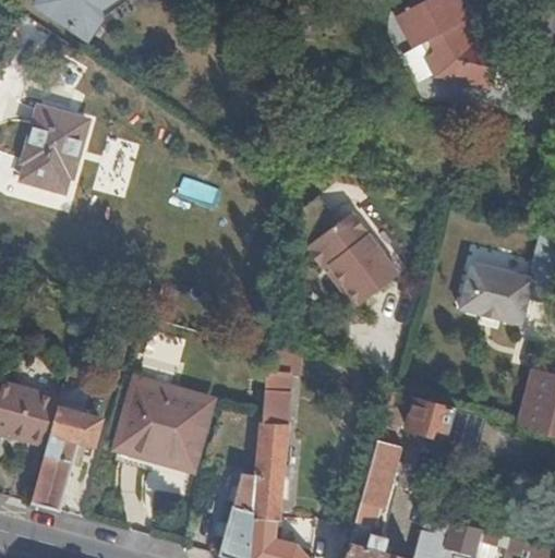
[(37,0),(33,7),(85,43),(100,21),(97,12),(112,0),(37,0)]
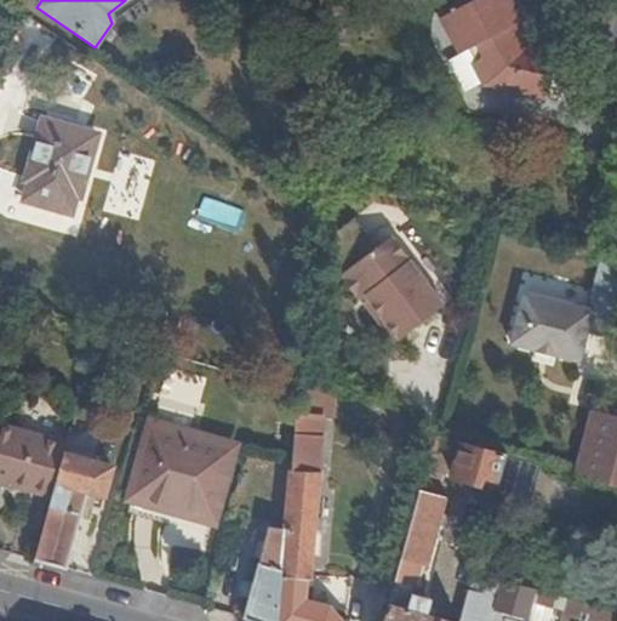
[(503,0),(475,0),(439,21),(458,55),(464,52),(484,85),(544,101),(555,60),(525,53),(518,39),(513,41),(507,30),(516,26),(503,0)]
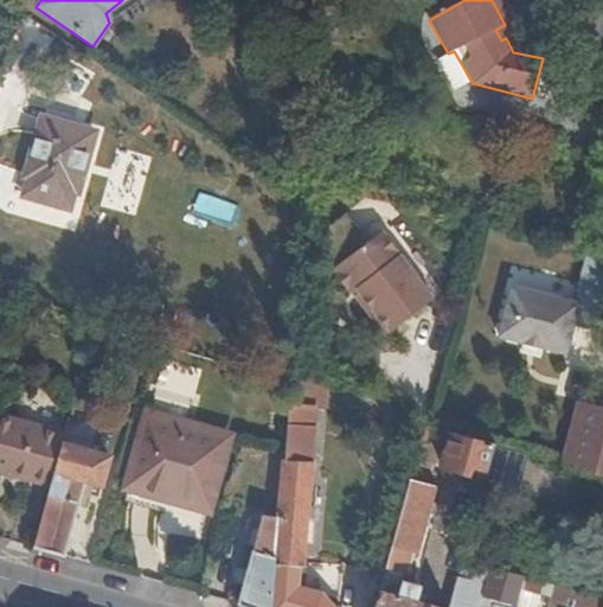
[(333,46),(316,44),(314,62),(329,64),(333,46)]
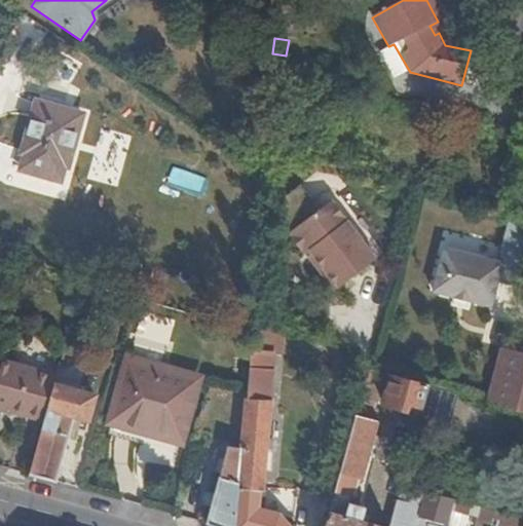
[(66,167),(79,116),(34,104),(21,154),(23,155),(19,171),(59,182),(63,167),(66,167)]
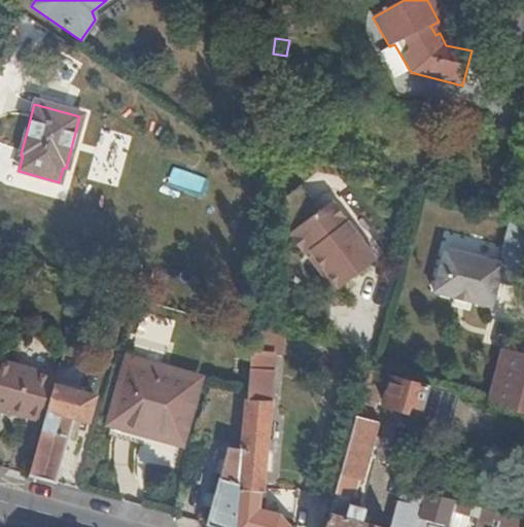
[(339,285),(376,256),(348,220),(333,200),(290,233),(305,253),(311,249),(339,285)]
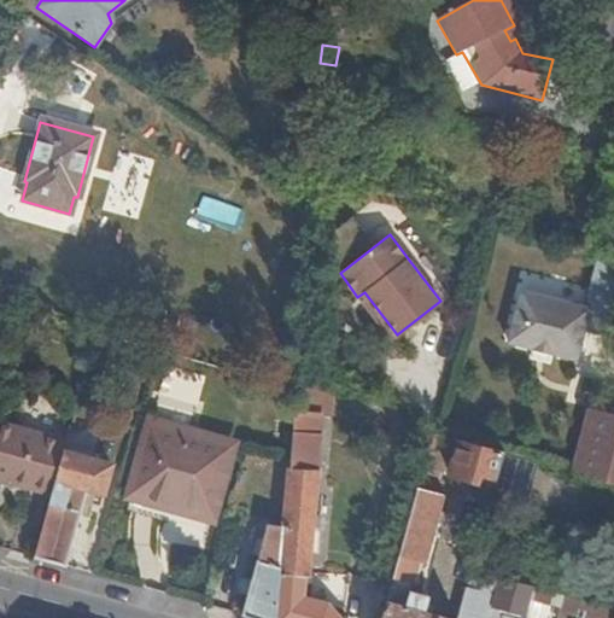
[(613,298),(613,264),(594,260),(582,307),(588,308),(582,332),(603,337),(613,298)]
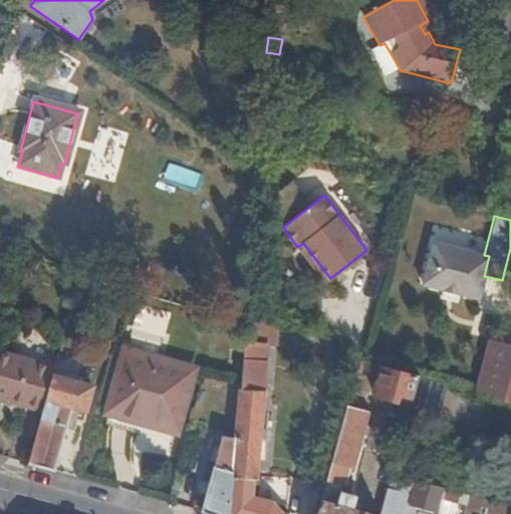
[(484,276),(489,256),(484,255),(432,242),(421,285),(442,290),(456,294),(478,300),(484,276)]
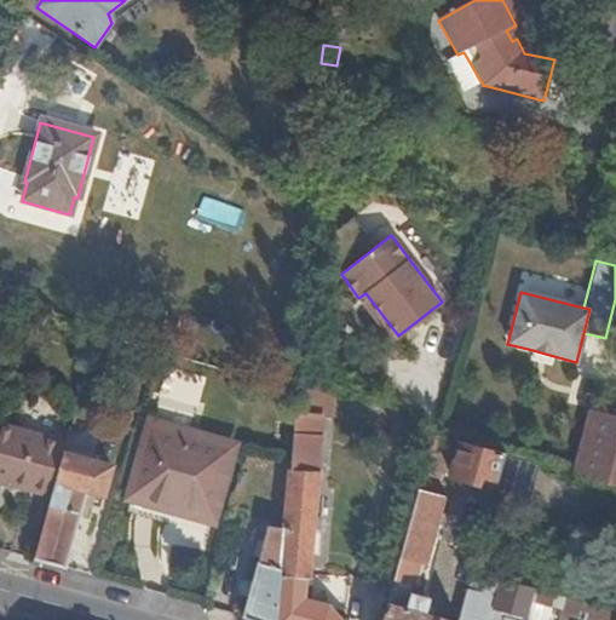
[(548,362),(550,355),(533,350),(531,357),(548,362)]
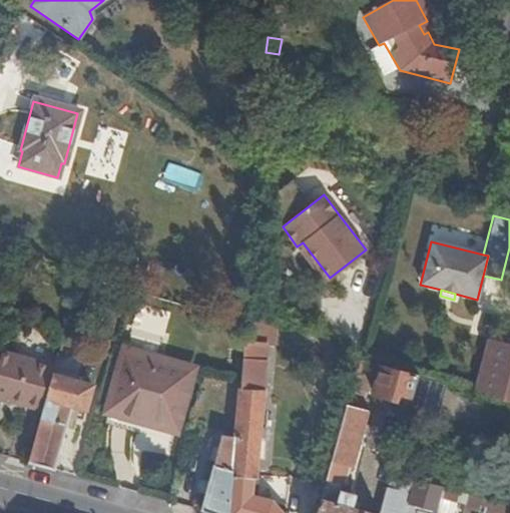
[(272,326),(262,325),(261,336),(271,337),(272,326)]
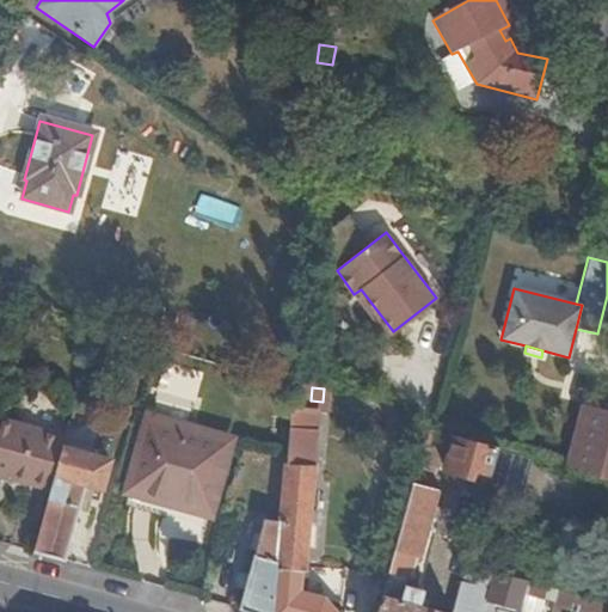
[(78,391),(69,427),(85,430),(94,397),(78,391)]
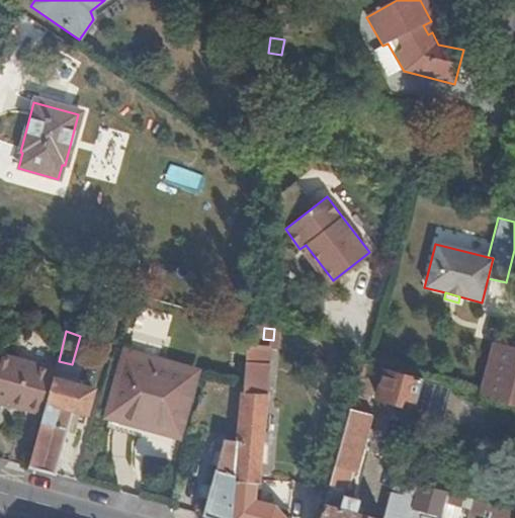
[(236,445),(229,517),(282,517),(273,507),(252,502),(253,485),(256,485),(258,465),(264,466),(265,446),(260,444),(268,342),(244,339),(240,387),(236,445)]
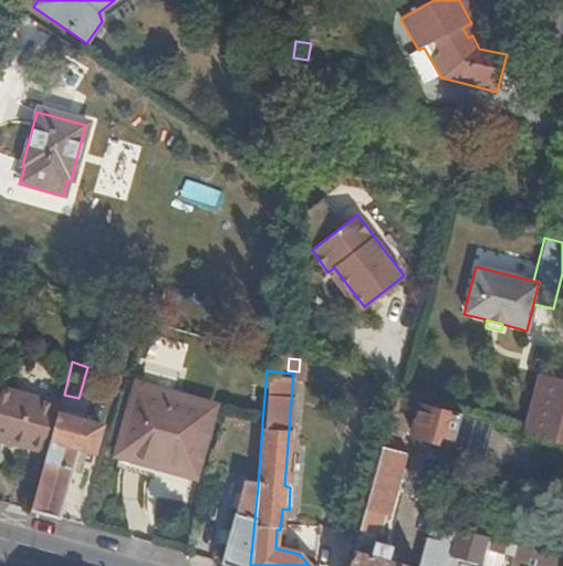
[(535,374),(517,435),(562,446),(562,381),(538,375),(535,374)]
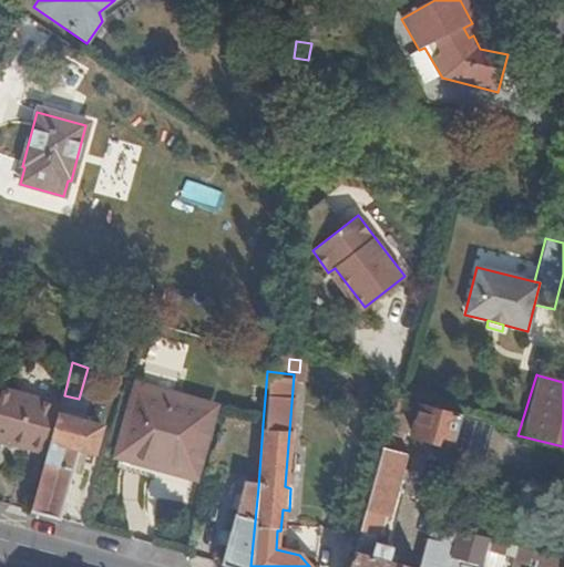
[(159,471),(178,399),(136,387),(115,460),(159,471)]
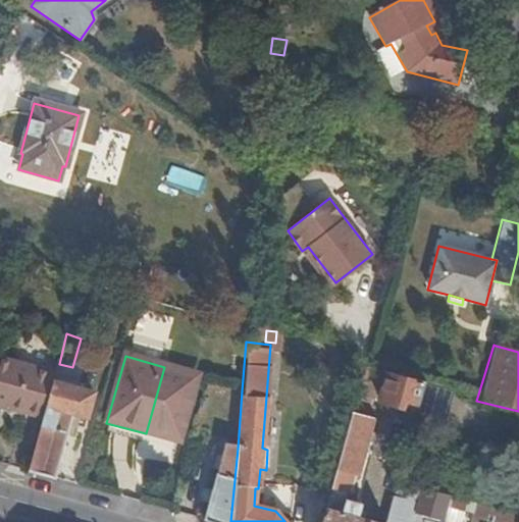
[(43,419),(53,384),(56,374),(0,358),(0,407),(43,419)]
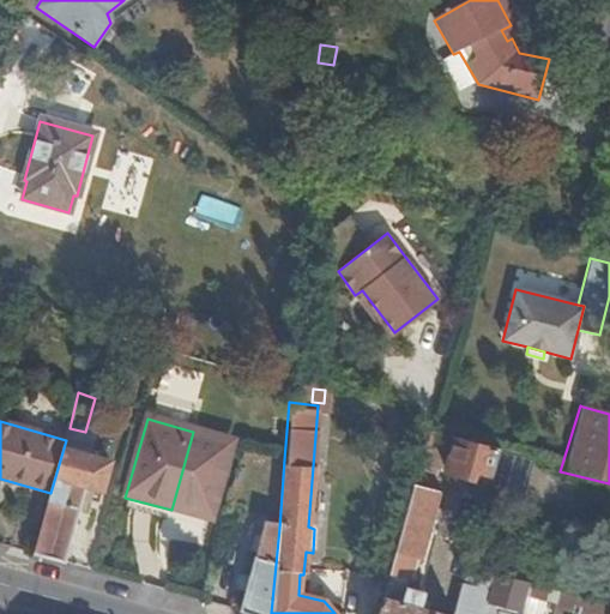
[(235,443),(193,432),(171,510),(213,522),(235,443)]
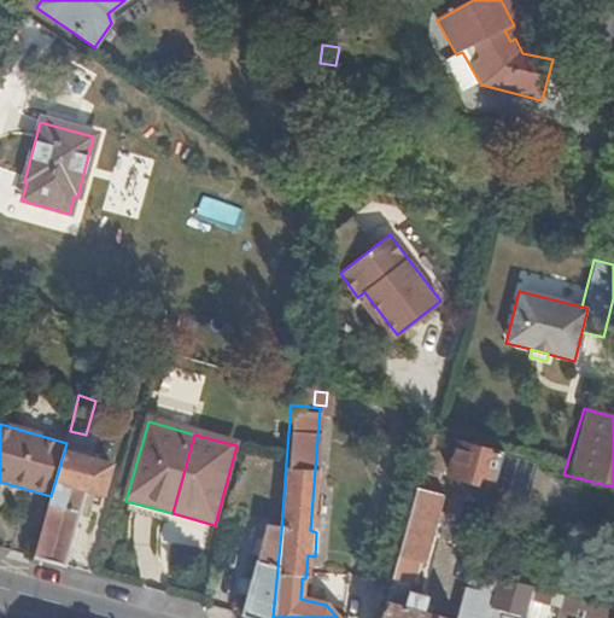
[(431,436),(391,578),(409,584),(410,584),(415,571),(421,572),(424,564),(421,563),(440,497),(432,495),(446,441),(431,436)]
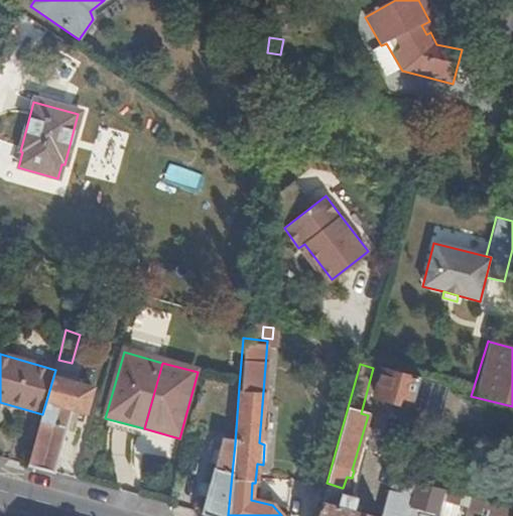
[(418,380),(382,370),(373,397),(375,398),(373,405),(378,407),(373,427),(382,430),(390,403),(396,405),(399,397),(413,401),(418,380)]
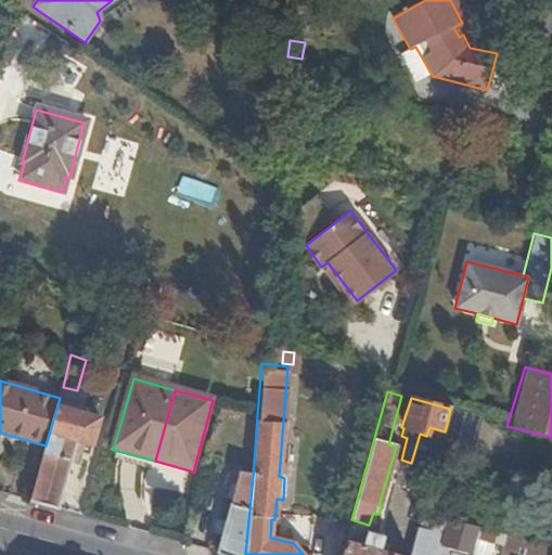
[(30,502),(58,510),(71,464),(77,439),(85,441),(91,442),(98,421),(56,409),(46,446),(43,456),(30,502)]
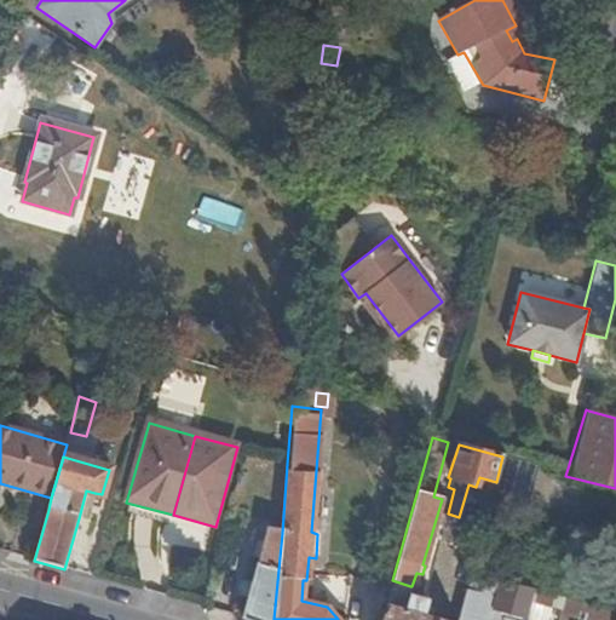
[(525,516),(536,466),(524,463),(502,457),(496,482),(495,486),(489,506),(525,516)]
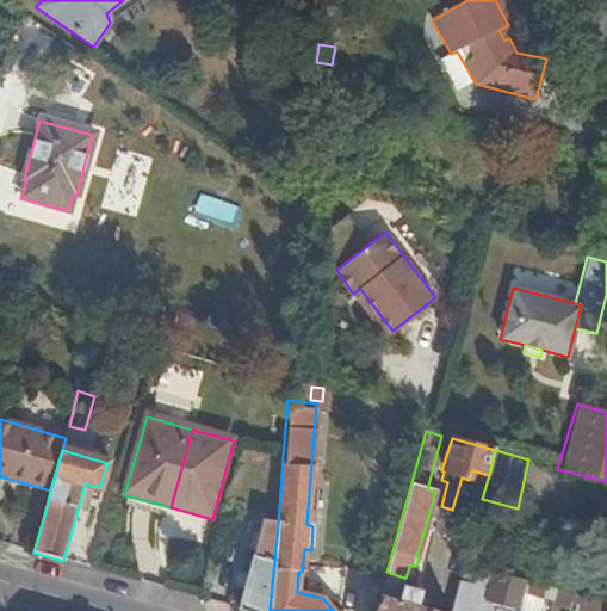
[(0,488),(48,503),(50,491),(0,476),(0,488)]
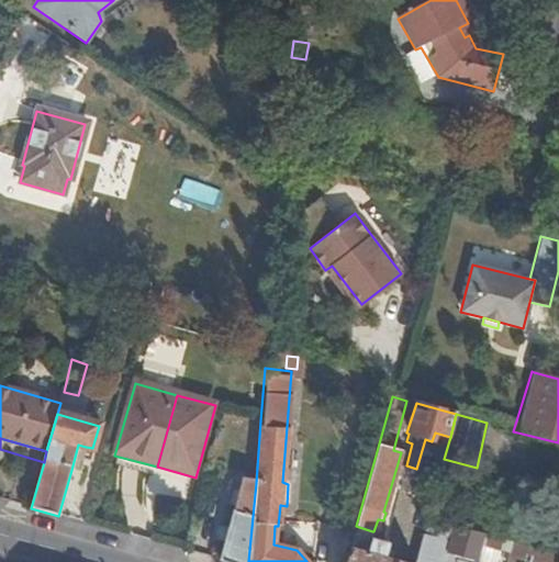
[(71,470),(79,472),(86,447),(78,445),(71,470)]
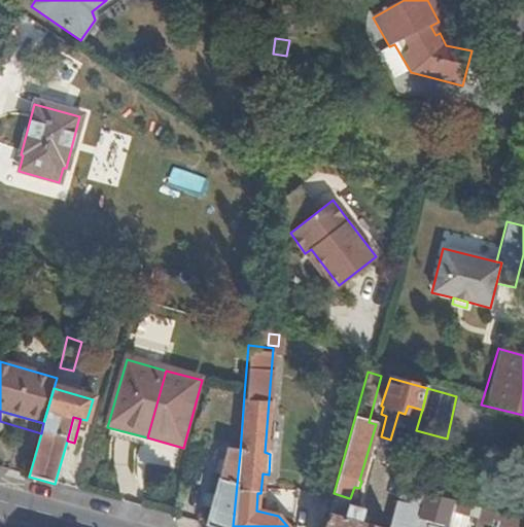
[(383,463),(390,440),(381,436),(378,435),(373,459),(383,463)]
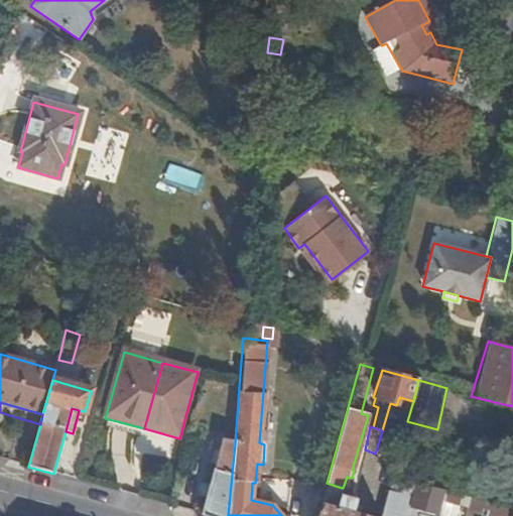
[(202,515),(205,515),(223,515),(228,442),(222,438),(202,515)]
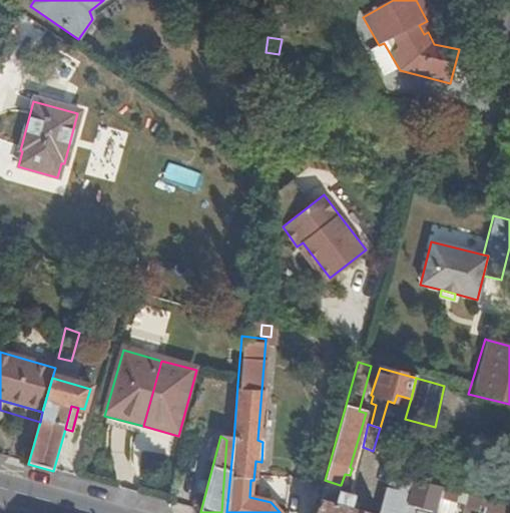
[(226,440),(221,512),(226,512),(233,441),(226,440)]
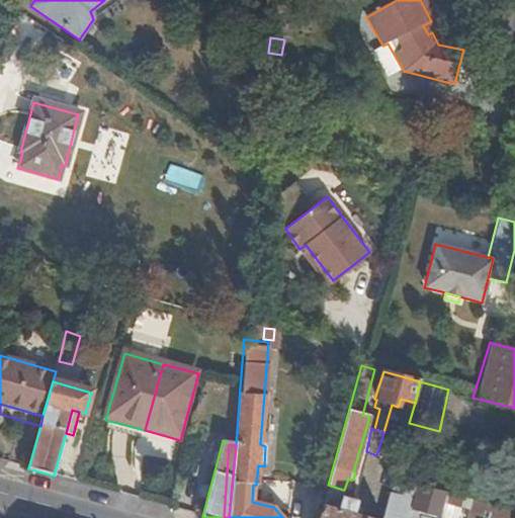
[(408,502),(419,506),(424,486),(393,478),(389,492),(409,499),(408,502)]
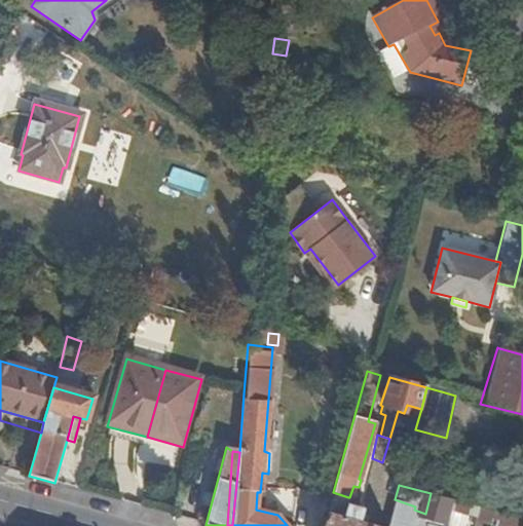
[(348,497),(333,492),(328,512),(342,517),(346,503),(348,497)]
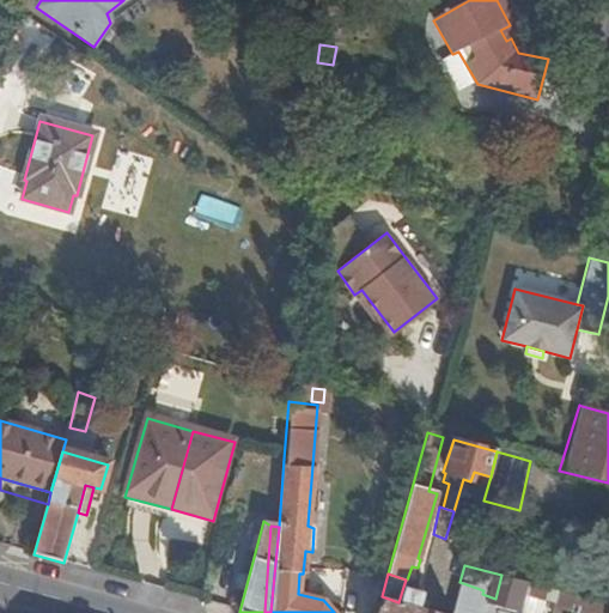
[(521,612),(522,612),(530,582),(501,575),(495,599),(492,608),(507,612),(521,612)]
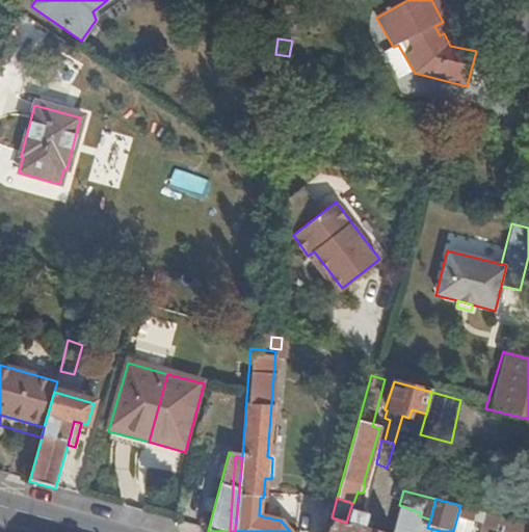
[(413,531),(419,515),(420,512),(399,505),(392,531),(413,531)]
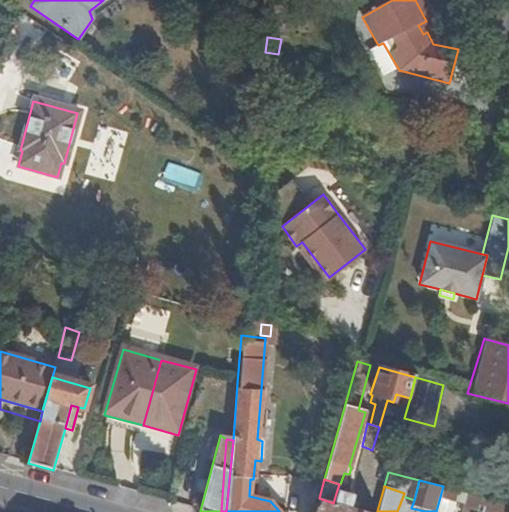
[(436,511),(439,511),(449,511),(455,490),(443,486),(436,511)]
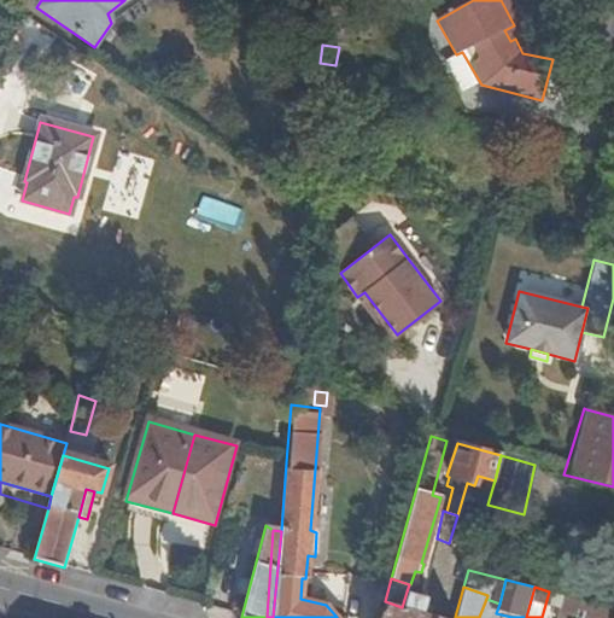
[(379,617),(440,617),(422,612),(426,598),(407,592),(402,607),(385,601),(379,617)]
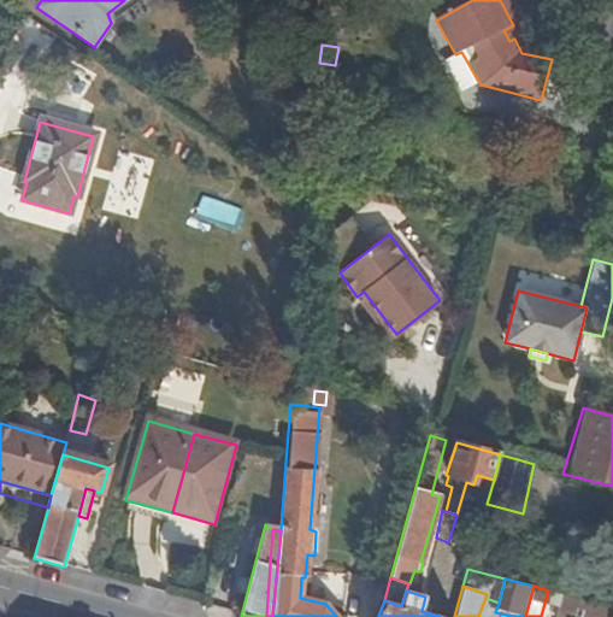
[(581,616),(585,601),(558,594),(552,616),(581,616)]
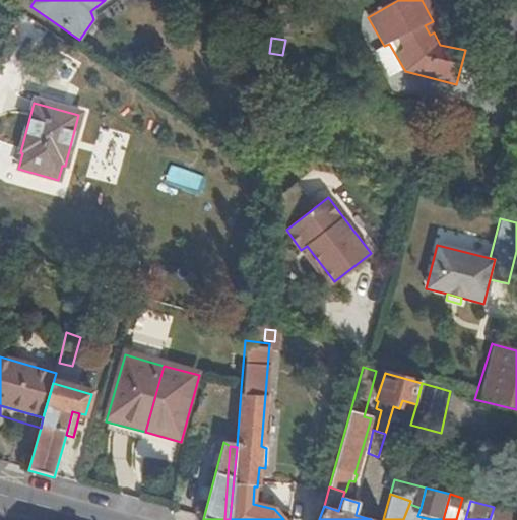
[(515,519),(516,515),(516,513),(494,507),(490,519),(515,519)]
